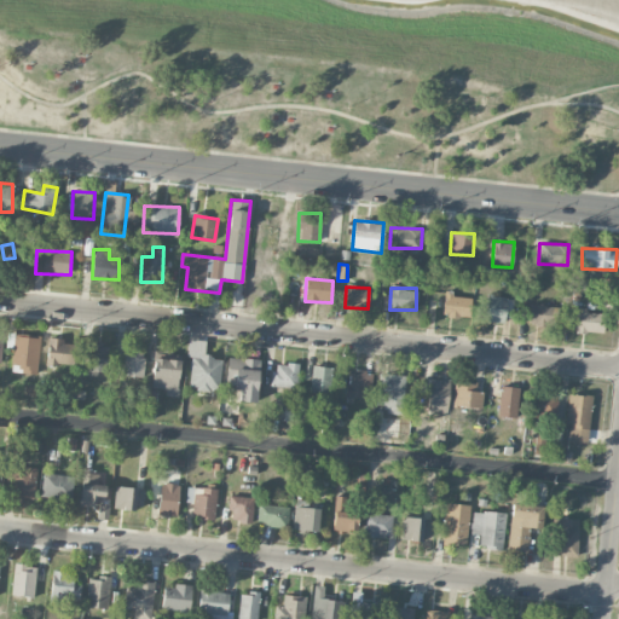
[(472,295),(444,294),(444,316),(470,317),(472,295)]
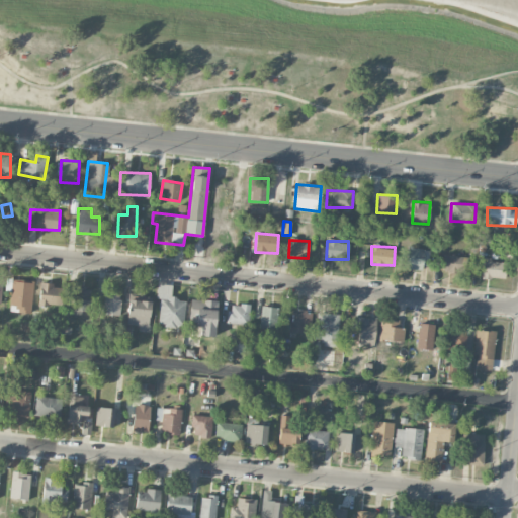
[(406,267),(428,269),(430,249),(408,247),(406,267)]
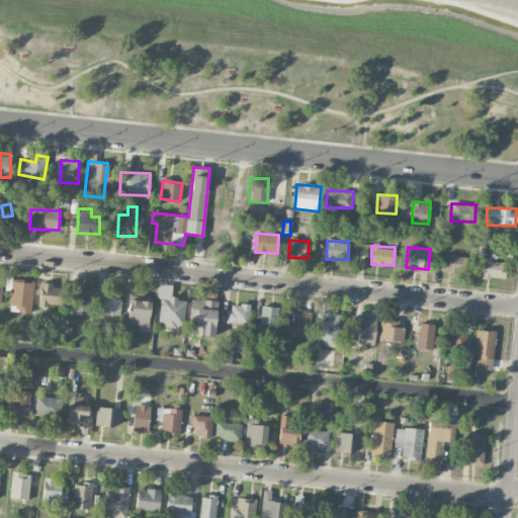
[(442,270),(465,272),(466,257),(443,255),(442,270)]
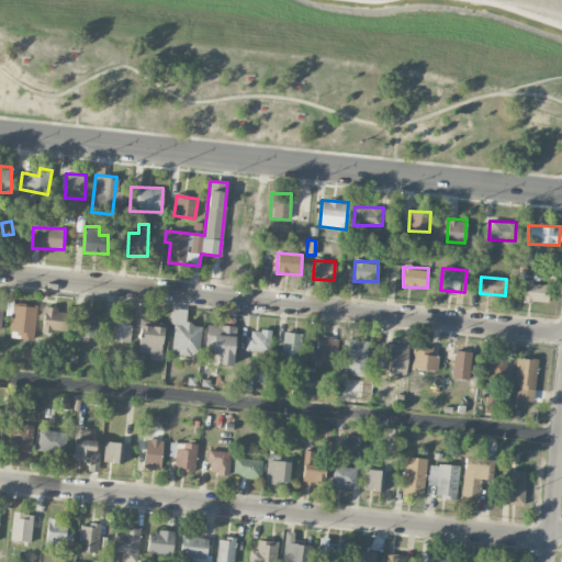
[(524,281),(523,301),(548,302),(549,282),(524,281)]
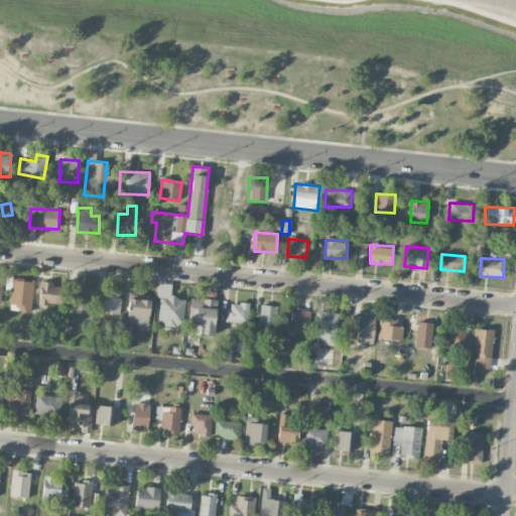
[(10,310),(32,311),(33,280),(6,279),(6,289),(11,289),(10,310)]
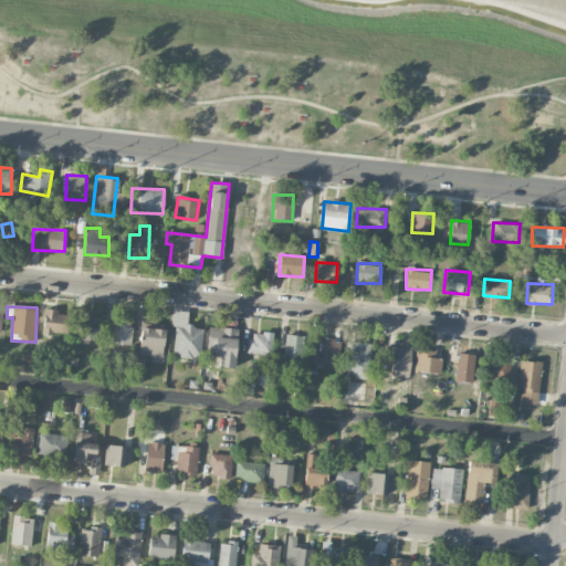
[(69,314),(59,314),(59,310),(44,308),(43,333),(67,334),(69,314)]
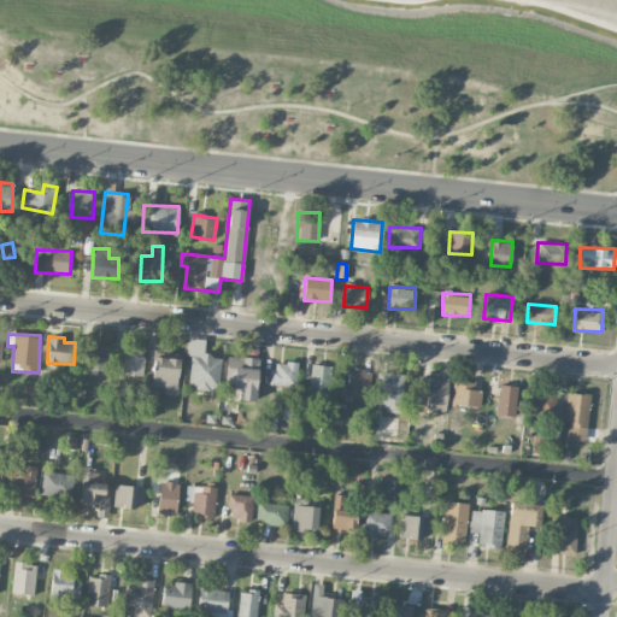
[(221,357),(203,354),(204,340),(188,338),(187,354),(191,356),(188,386),(218,389),(221,357)]
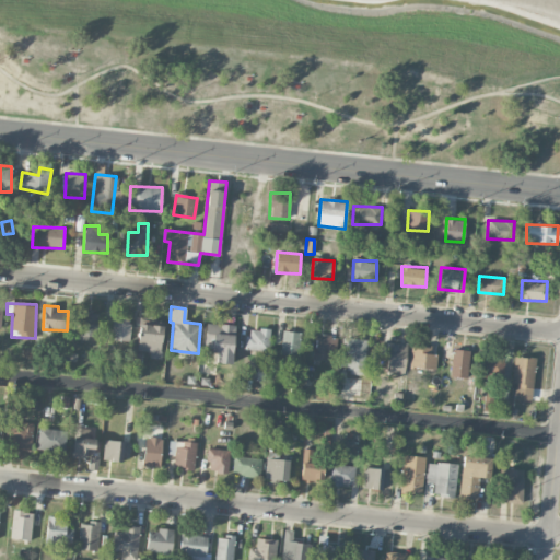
[(98,312),(79,311),(78,339),(97,340),(98,312)]
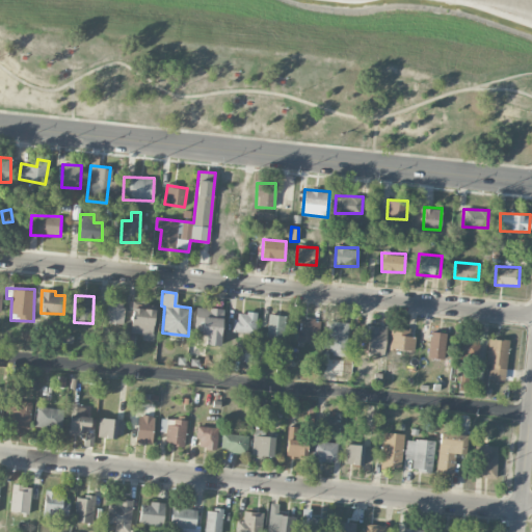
[(106,322),(124,323),(124,299),(107,298),(106,322)]
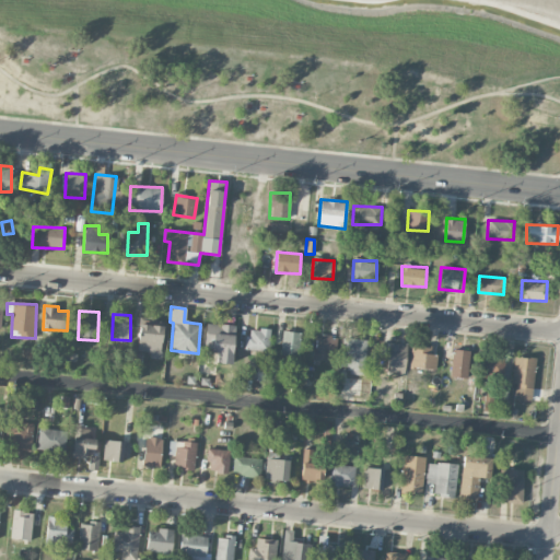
[(150,351),(150,359),(162,359),(163,325),(139,324),(138,351),(150,351)]
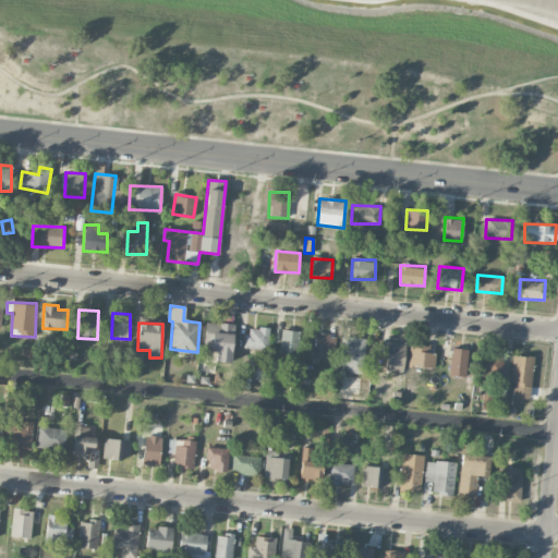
[(204,350),(216,350),(216,362),(232,362),(233,324),(205,323),(204,350)]
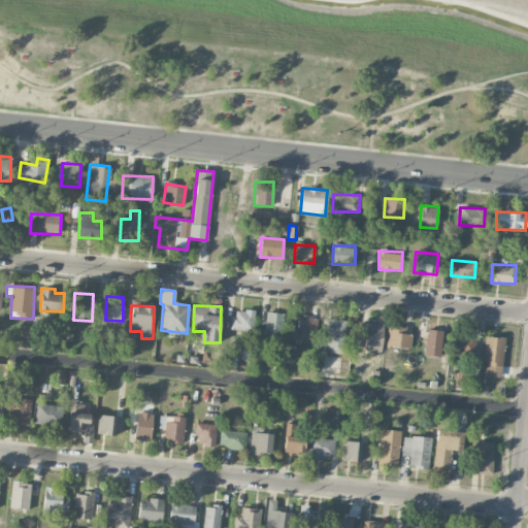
[(233,309),(231,329),(253,331),(255,311),(233,309)]
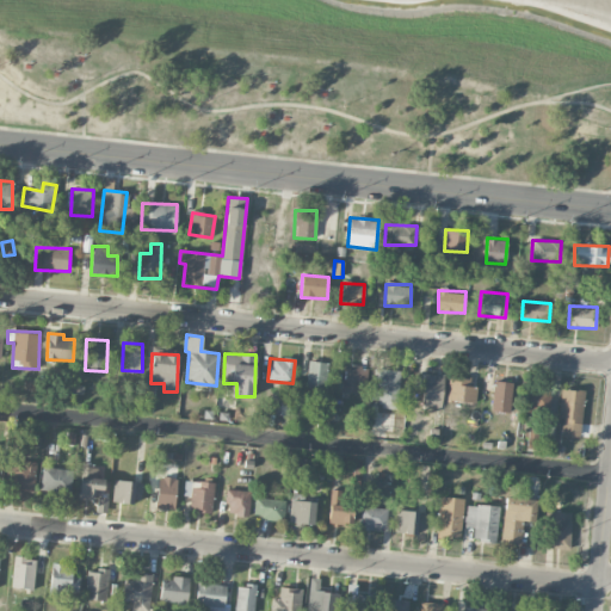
[(326,386),(327,362),(308,362),(307,386),(326,386)]
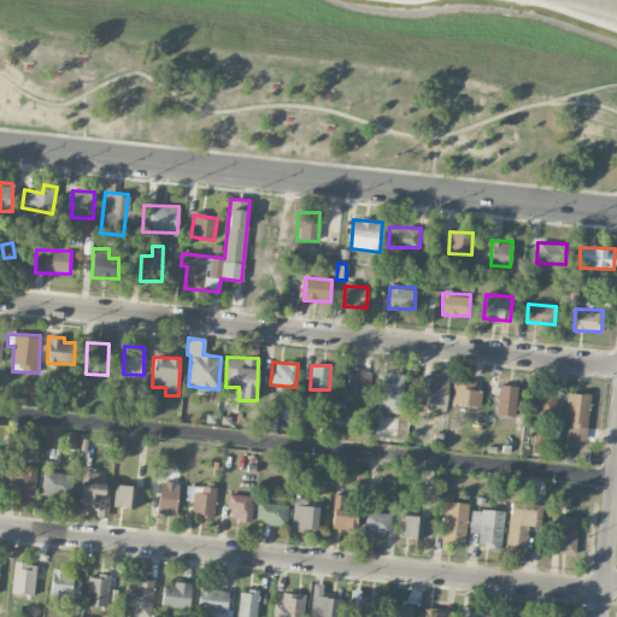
[(339,382),(339,395),(368,398),(369,370),(348,369),(347,383),(339,382)]
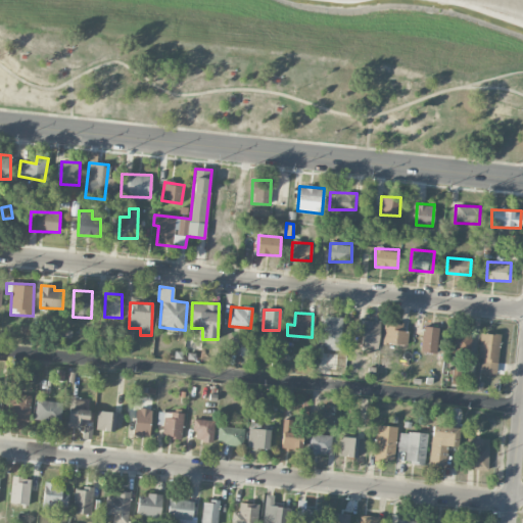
[(318,347),(340,347),(341,317),(319,316),(318,347)]
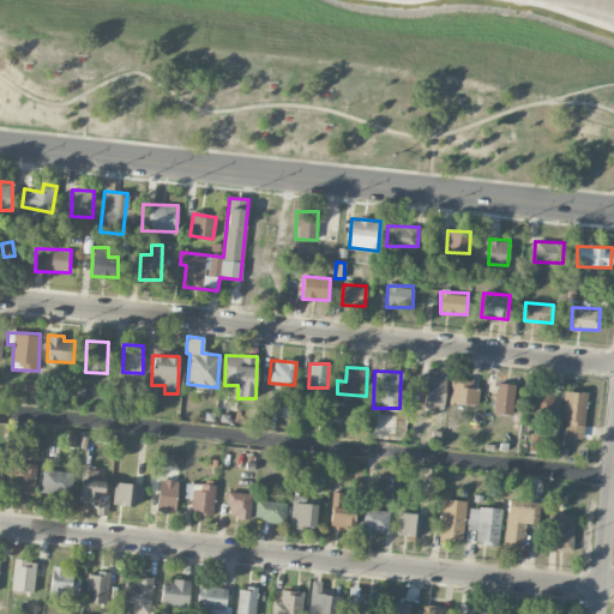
[(419,390),(425,390),(425,408),(445,409),(446,375),(419,375),(419,390)]
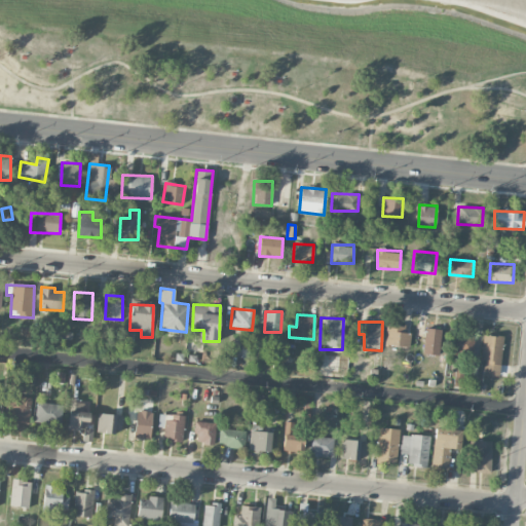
[(405,327),(387,325),(385,344),(409,346),(410,333),(404,333),(405,327)]
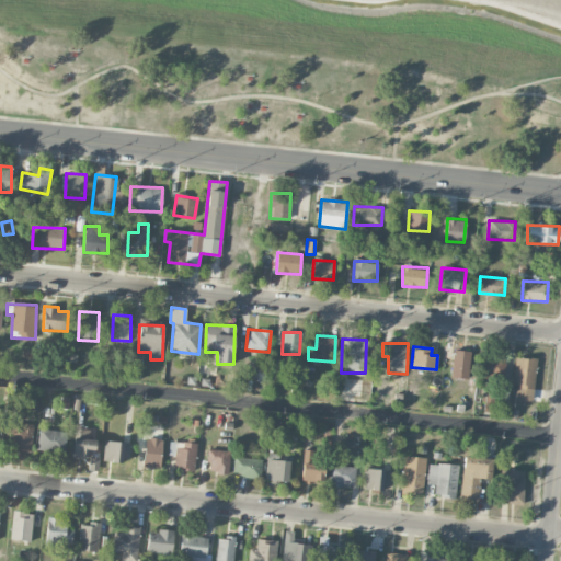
[(450,376),(468,379),(471,352),(454,350),(450,376)]
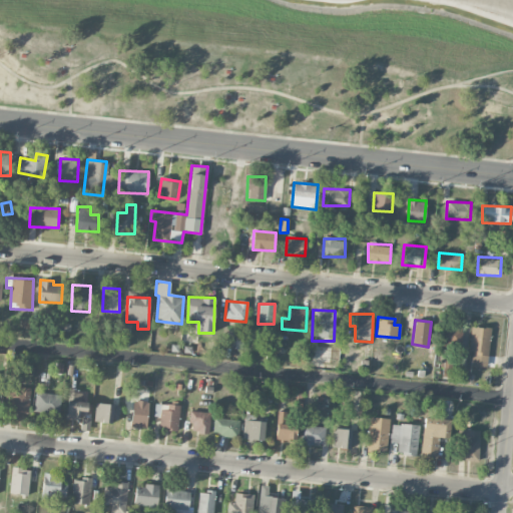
[(443,345),(462,344),(461,327),(442,328),(443,345)]
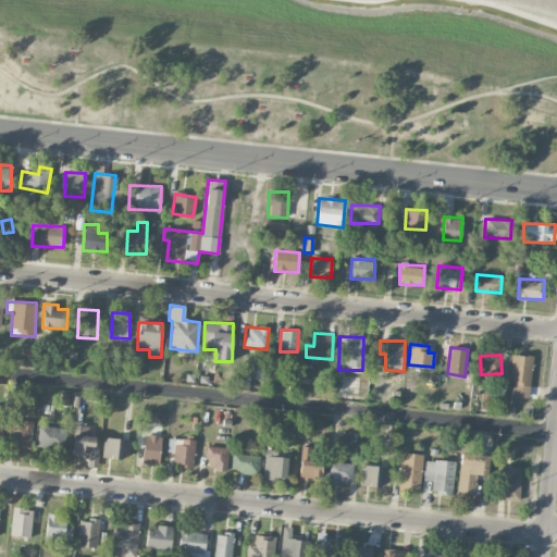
[(530,398),(531,356),(511,355),(510,397),(530,398)]
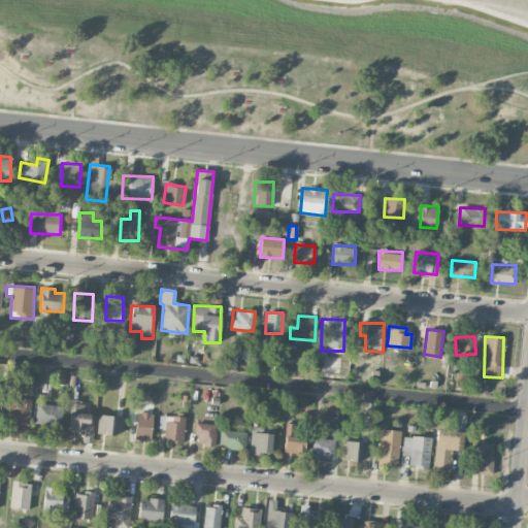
[(464,376),(457,376),(456,388),(463,388),(464,376)]
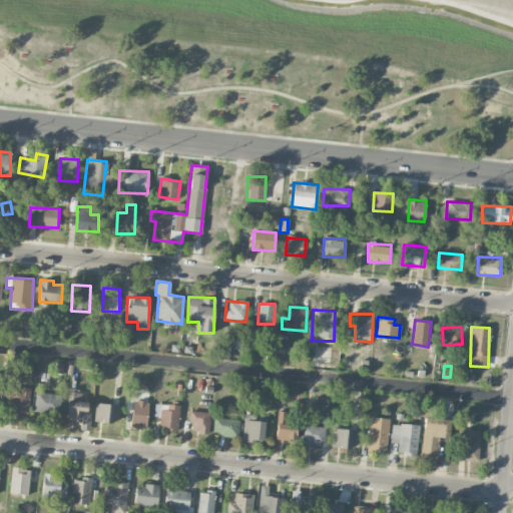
[(29,414),(30,387),(5,386),(4,413),(29,414)]
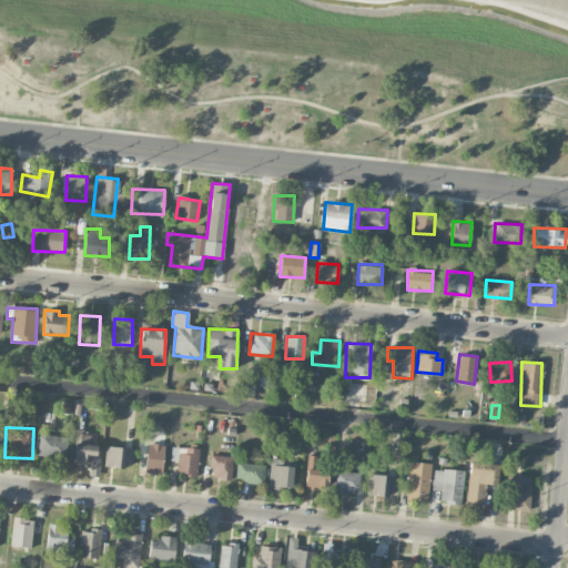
[(95,463),(97,445),(90,445),(91,430),(75,430),(74,462),(95,463)]
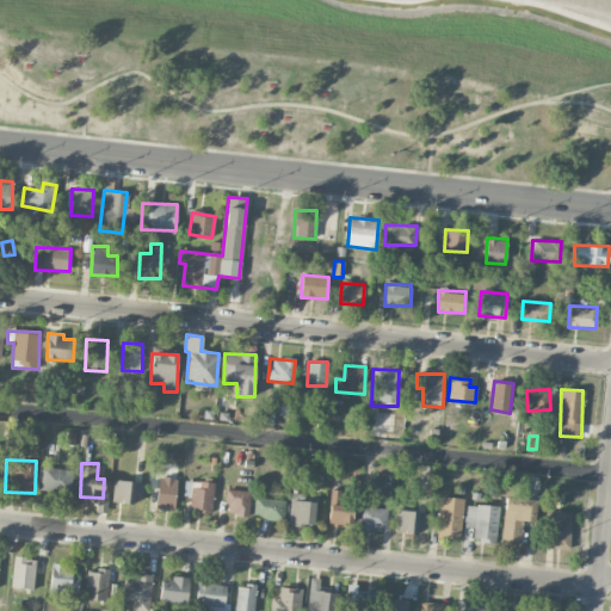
[(72,469),(42,468),(42,492),(71,493),(72,469)]
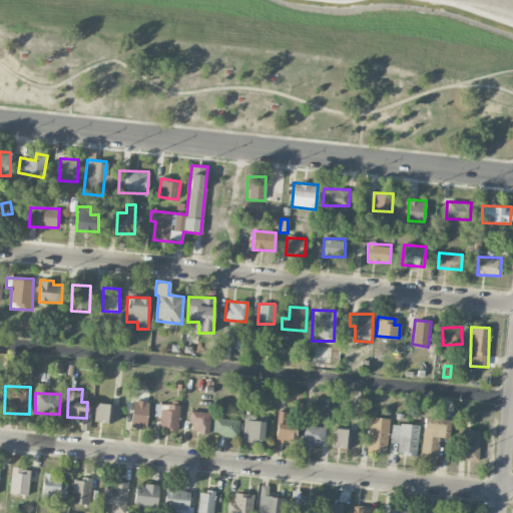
[(131,427),(146,428),(147,401),(132,400),(131,427)]
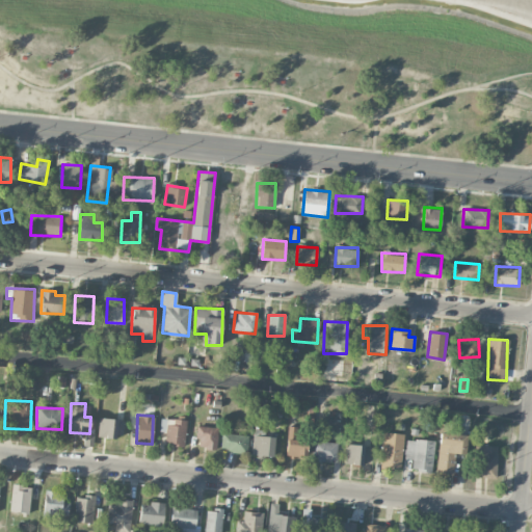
[(184,447),(187,420),(161,418),(159,431),(166,432),(165,445),(184,447)]
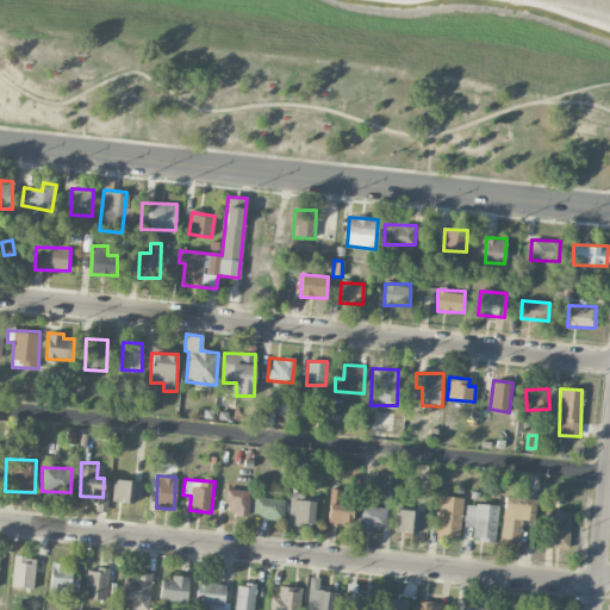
[(142,481),(113,480),(112,500),(141,502),(142,481)]
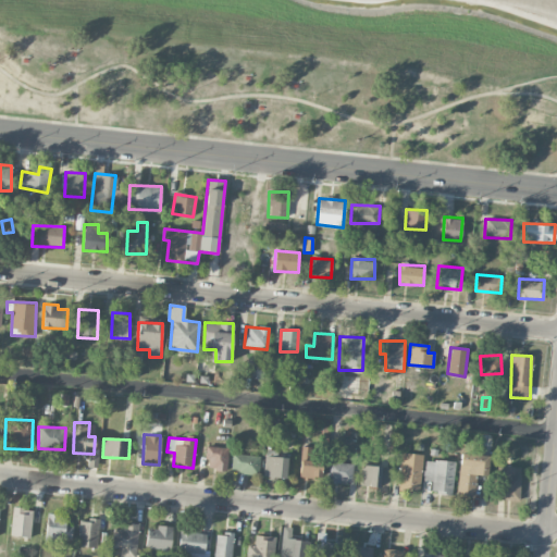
[(206,469),(227,470),(229,447),(207,446),(206,469)]
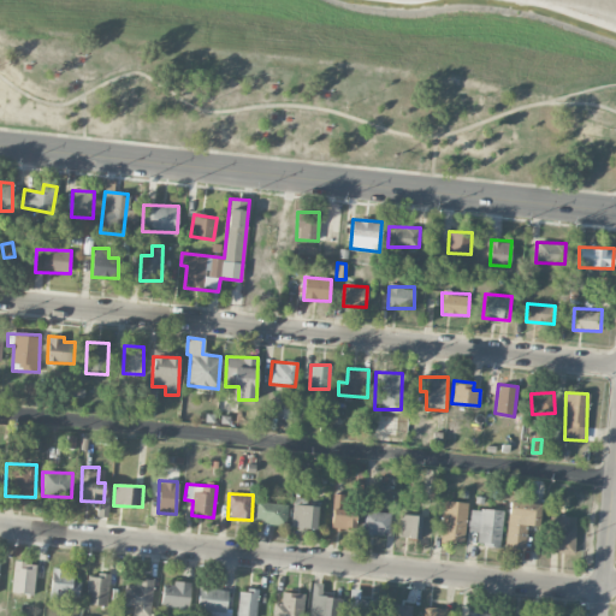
[(343,509),(344,495),(333,493),(332,528),(356,528),(356,510),(343,509)]
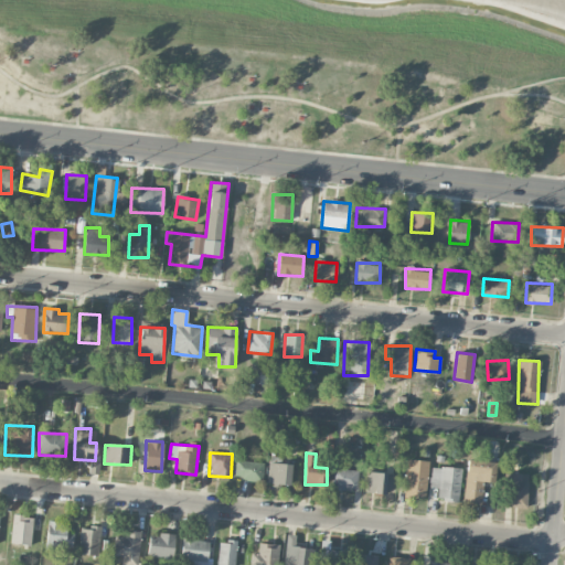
[(404,494),(425,498),(429,461),(408,458),(404,494)]
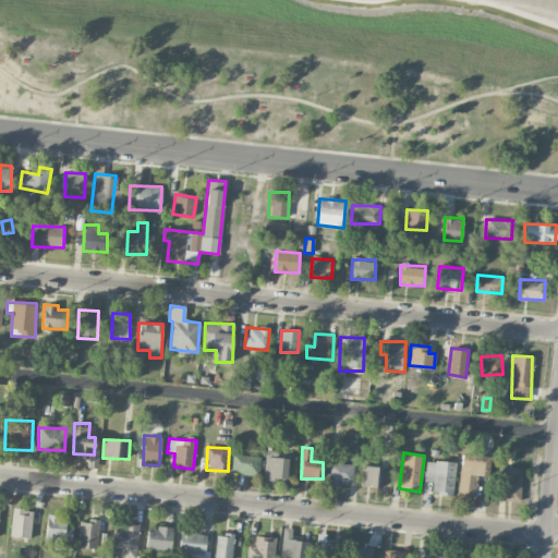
[(489,457),(462,453),(458,497),(475,498),(477,475),(487,476),(489,457)]
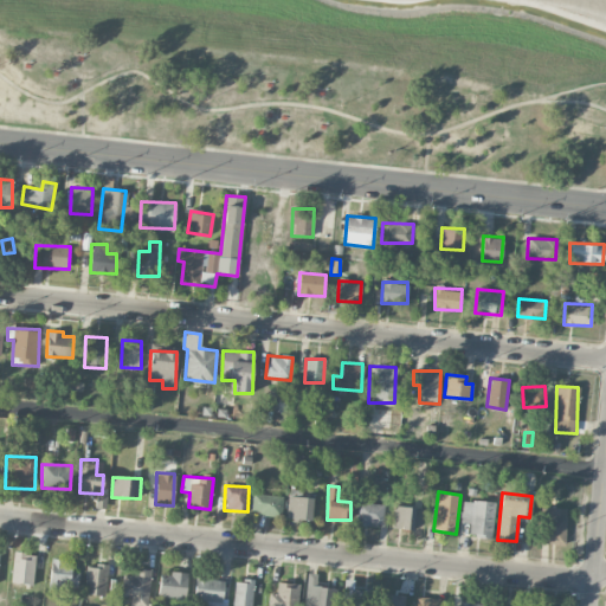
[(282,515),(283,495),(252,494),(252,514),(282,515)]
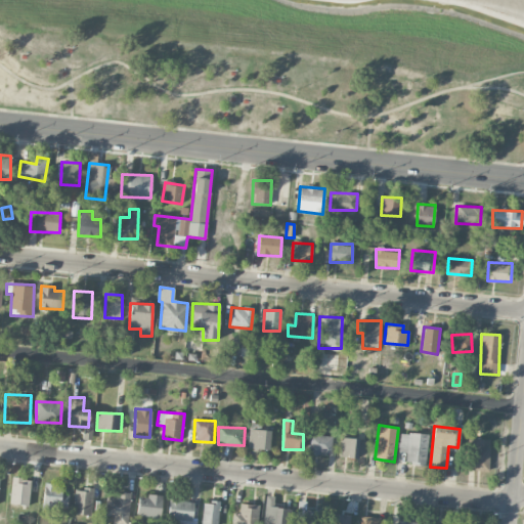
[(268,450),(271,431),(250,429),(248,447),(268,450)]
